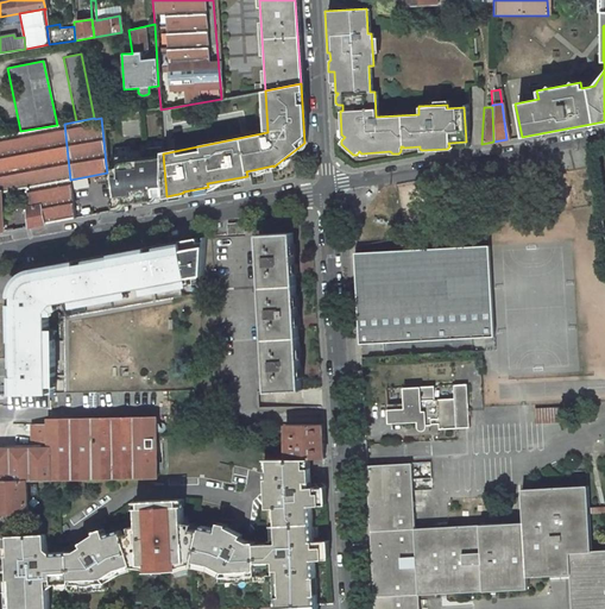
[(24,188),(26,226),(73,218),(71,200),(70,180),(64,124),(57,125),(20,131),(0,135),(0,231),(1,231),(0,212),(0,193),(24,188)]
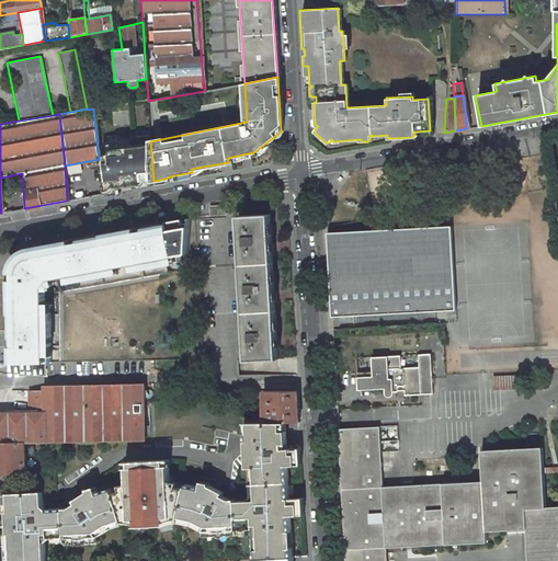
[(117,135),(104,136),(98,151),(99,159),(103,194),(113,192),(115,191),(116,189),(138,186),(137,182),(154,181),(150,141),(150,135),(149,135),(148,135),(133,137),(122,138),(123,146),(118,147),(117,138),(117,135)]
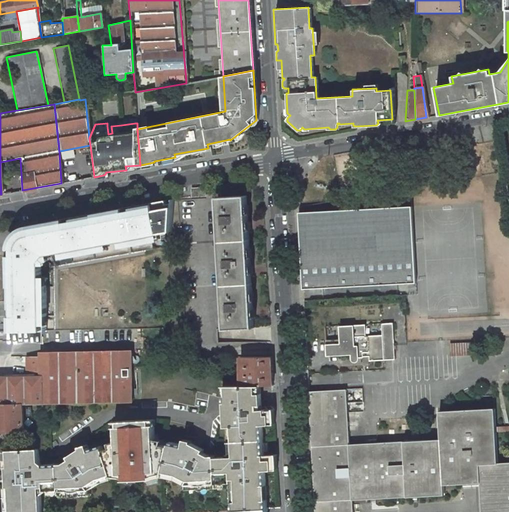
[(69,166),(60,168),(61,183),(71,181),(69,166)]
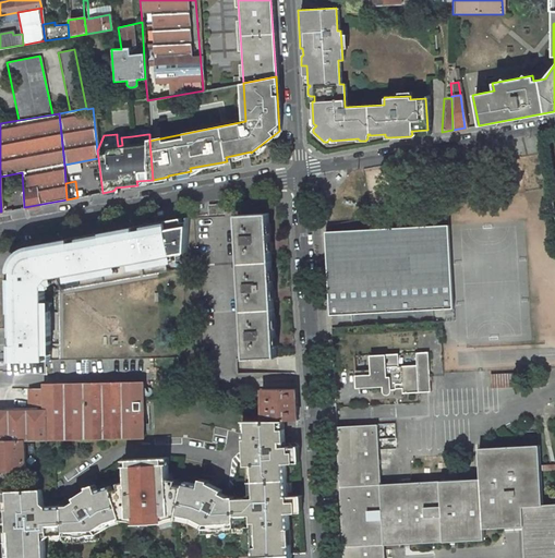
[(220,214),(220,205),(206,205),(207,214),(220,214)]
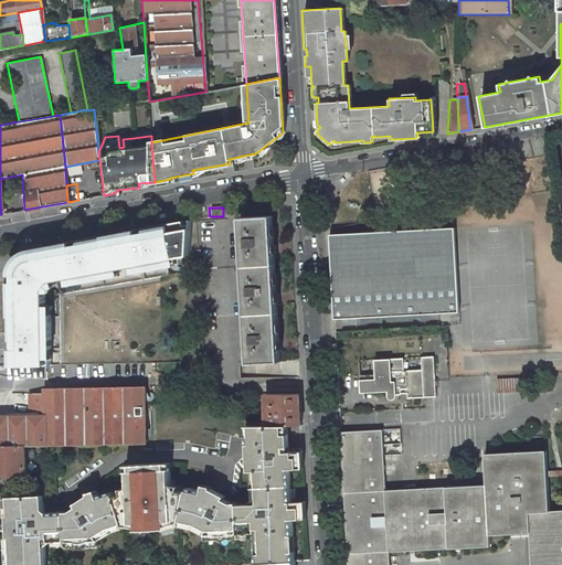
[(246,363),(277,361),(269,216),(237,217),(246,363)]
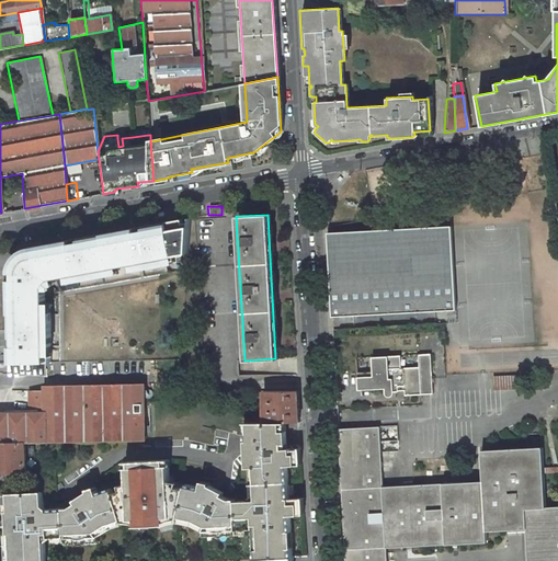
[(133,228),(100,233),(100,236),(64,242),(64,240),(50,243),(56,276),(58,283),(172,263),(171,256),(185,254),(186,226),(167,230),(166,222),(141,227),(141,229),(134,231),(133,228)]
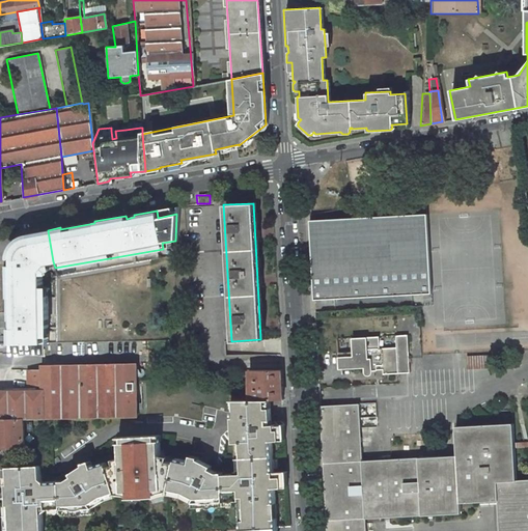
[(425,214),(307,220),(311,300),(429,294),(425,214)]
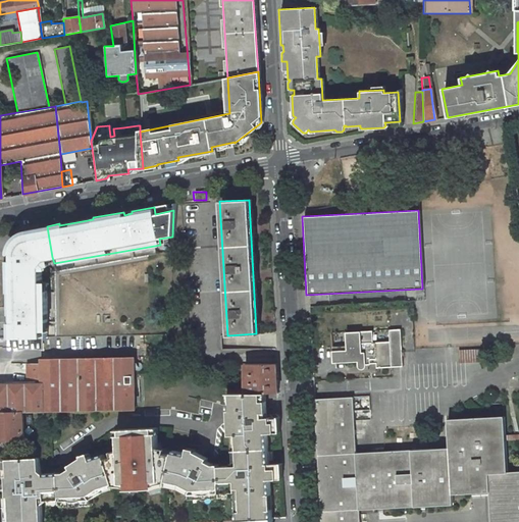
[(8,292),(8,337),(35,336),(40,336),(39,267),(45,259),(52,257),(47,226),(26,229),(22,230),(19,232),(14,236),(12,238),(6,247),(5,251),(5,254),(6,292),(8,292)]
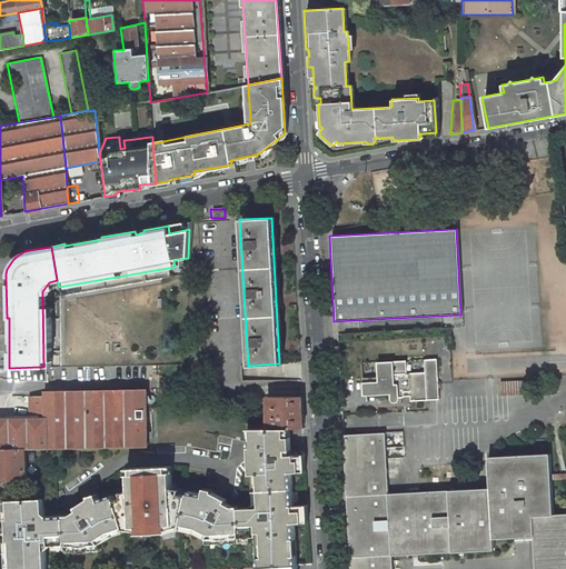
[(393,393),(393,397),(407,396),(408,401),(425,400),(436,399),(435,383),(434,359),(421,359),(423,372),(404,372),(404,360),(375,362),(376,381),(359,382),(360,396),(393,393)]
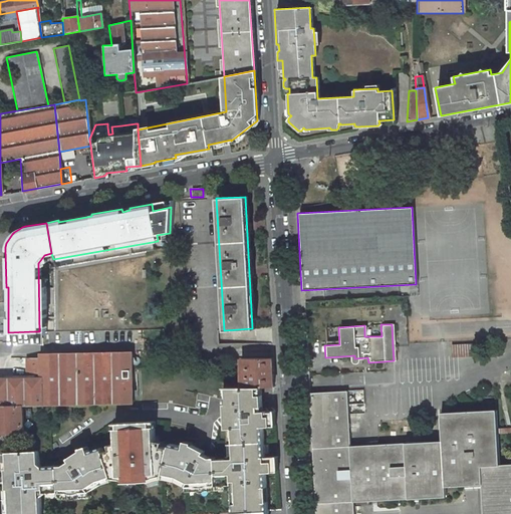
[(61,405),(131,404),(129,365),(130,365),(130,356),(25,358),(25,378),(19,378),(20,405),(21,405),(21,406),(41,406),(61,405)]
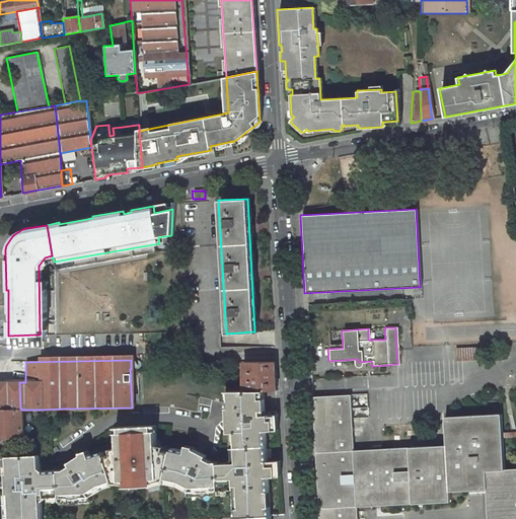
[(273,362),(241,362),(241,391),(262,391),(275,390),(273,362)]
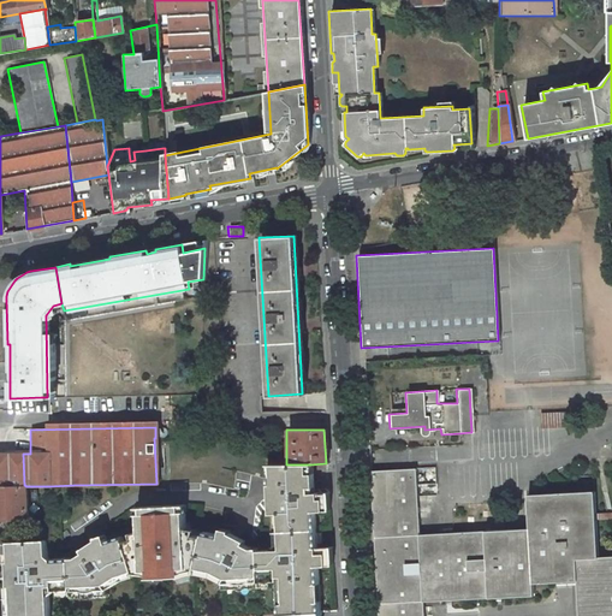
[(23,454),(0,454),(0,485),(24,485),(23,454)]
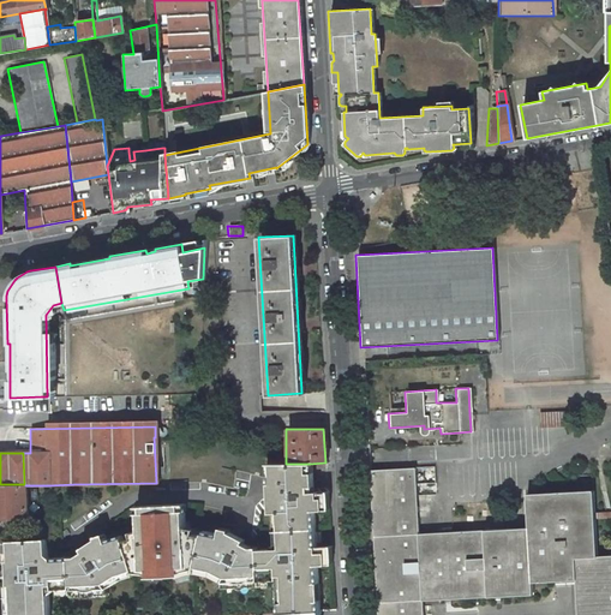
[(275,602),(276,614),(318,611),(318,601),(313,601),(312,583),(317,583),(316,565),(330,565),(330,545),(315,547),(312,511),(328,509),(327,491),(312,491),(310,464),(286,464),(281,464),(265,464),(268,513),(276,513),(277,549),(274,553),(269,549),(255,549),(255,553),(256,580),(275,579),(280,585),(281,602),(275,602)]
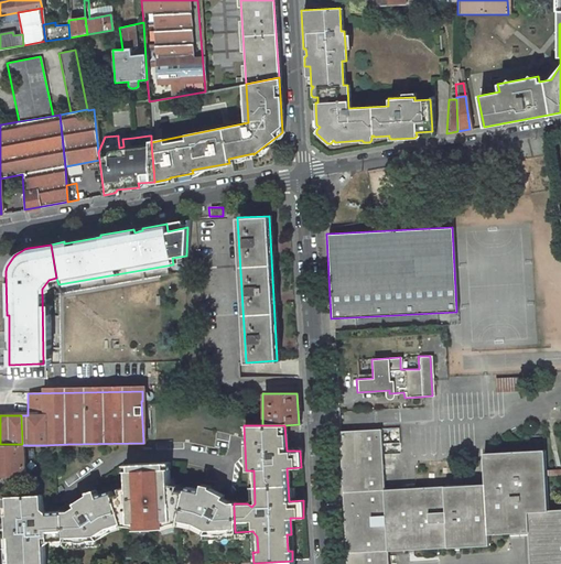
[(543,476),(542,449),(482,454),(483,485),(383,489),(380,444),(397,443),(396,427),(337,431),(344,563),(385,563),(385,551),(486,546),(486,535),(526,533),(527,563),(560,563),(560,511),(546,512),(543,476)]
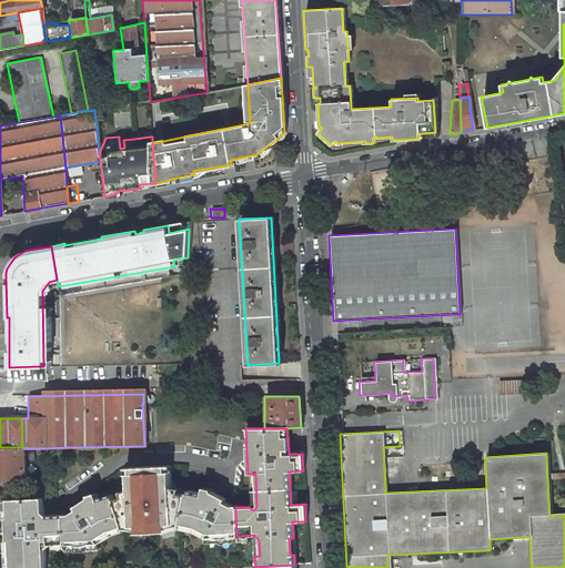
[(22,447),(0,447),(0,478),(23,477),(23,457),(46,457),(46,448),(23,448),(23,447),(22,447)]
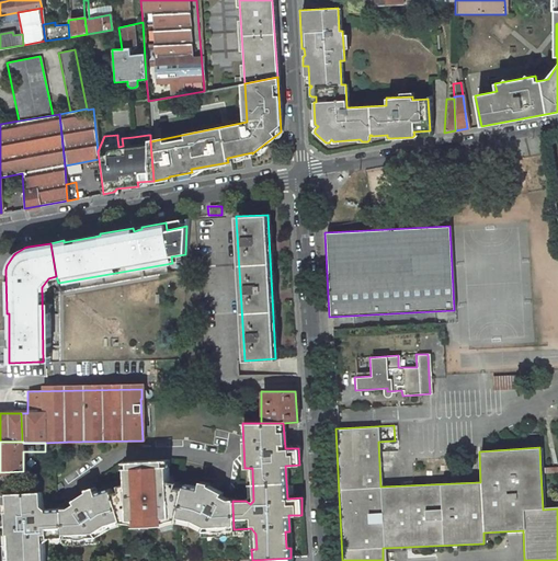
[(127,523),(140,525),(143,519),(152,519),(155,524),(169,521),(169,519),(175,518),(175,517),(181,496),(182,489),(167,485),(166,460),(124,461),(125,488),(111,492),(120,521),(120,522),(127,522),(127,523)]
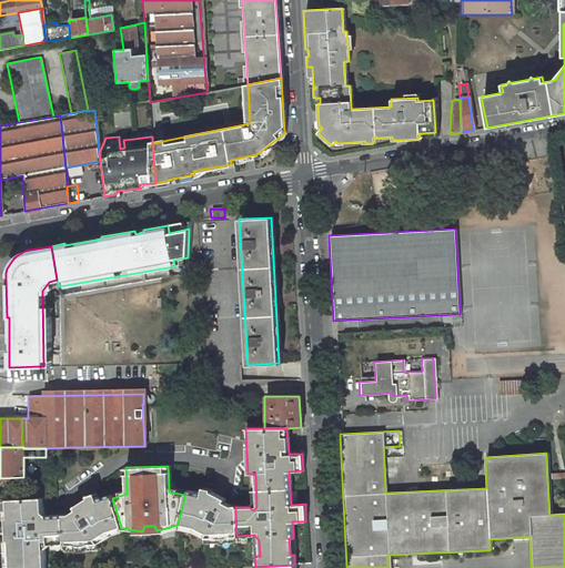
[(228,539),(228,541),(238,541),(236,536),(235,510),(226,510),(229,506),(222,501),(223,498),(202,487),(200,494),(185,490),(184,495),(183,503),(178,524),(193,527),(213,537),(213,540),(228,539)]
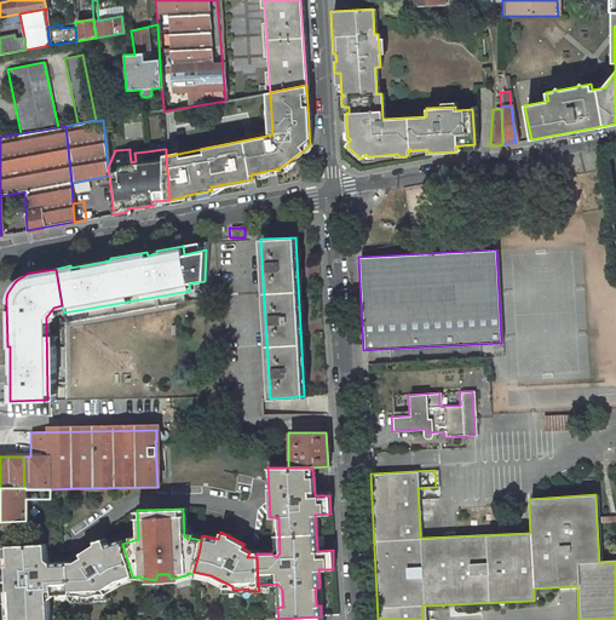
[(95,593),(115,580),(132,575),(122,544),(121,539),(104,544),(102,538),(80,552),(81,556),(74,561),(76,567),(68,567),(69,593),(69,602),(80,601),(80,598),(95,597),(95,593)]
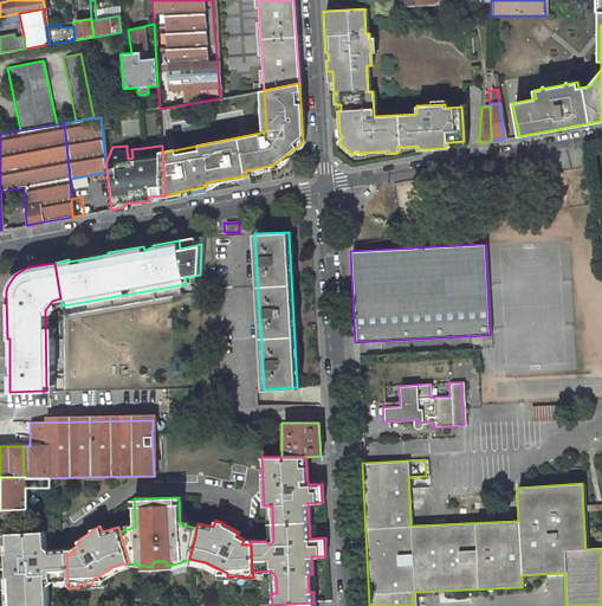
[(10,577),(11,605),(46,605),(46,587),(51,581),(68,580),(66,554),(65,548),(45,549),(44,539),(44,530),(7,533),(7,540),(8,559),(6,560),(7,577),(10,577)]
